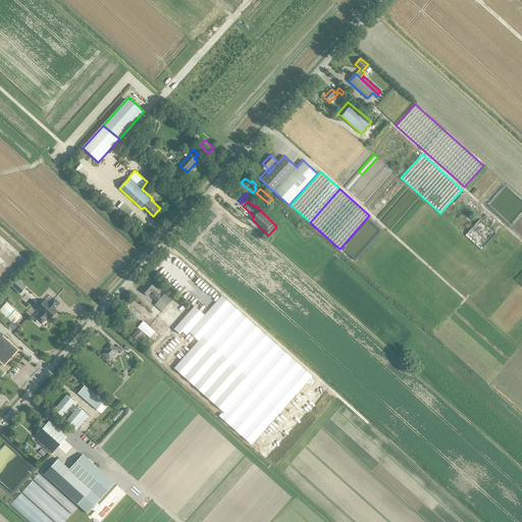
[(135,213),(134,213),(123,204),(120,208),(131,217),(143,228),(147,223),(135,213)]
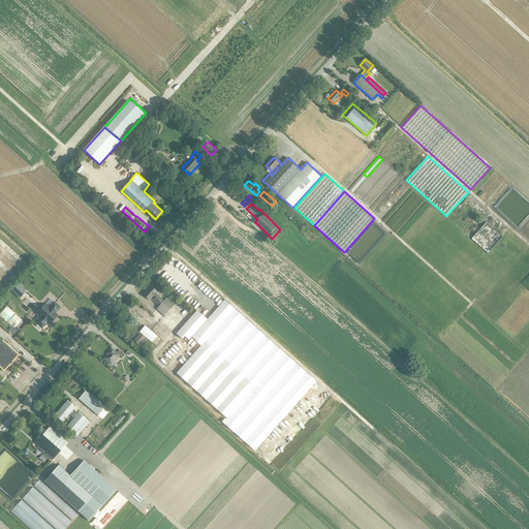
[(502,237),(487,222),(471,239),(488,253),(502,237)]
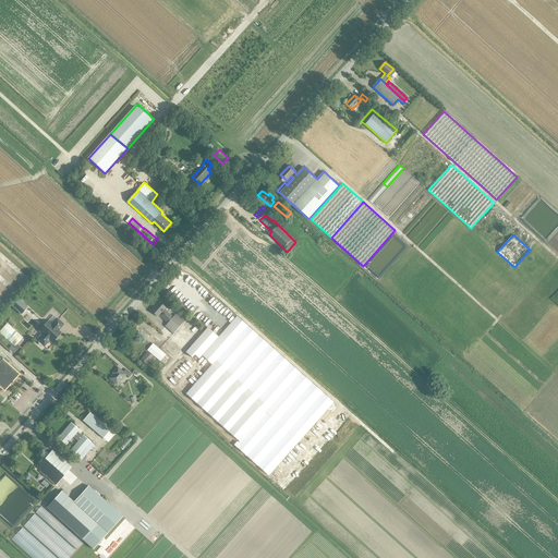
[(17,298),(11,305),(22,315),(27,307),(17,298)]
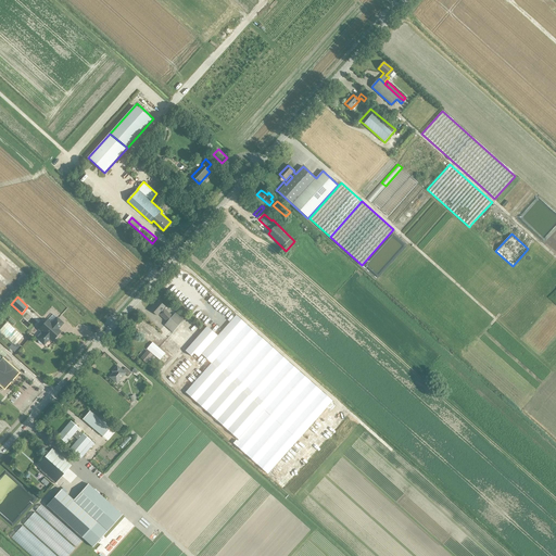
[(171,330),(181,318),(175,313),(173,316),(165,310),(166,307),(165,306),(159,301),(151,310),(158,316),(159,314),(167,321),(164,325),(171,330)]
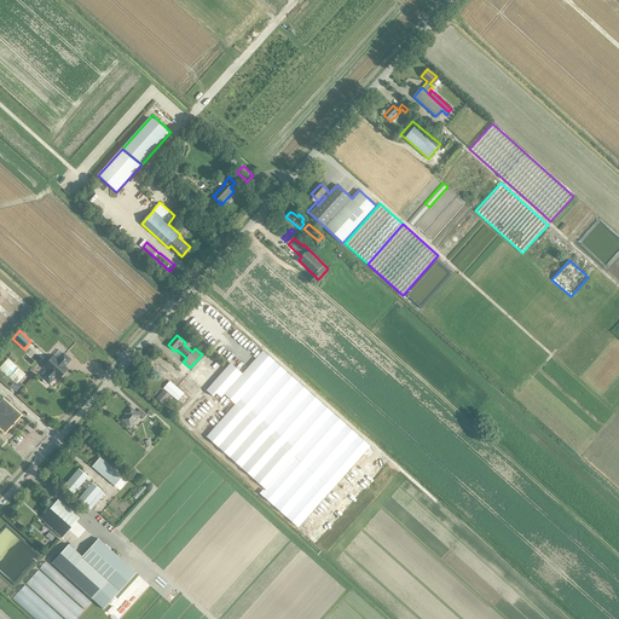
[(217,393),(218,395),(221,398),(191,432),(299,527),(370,446),(262,351),(242,374),(231,363),(207,391),(213,397),(217,393)]
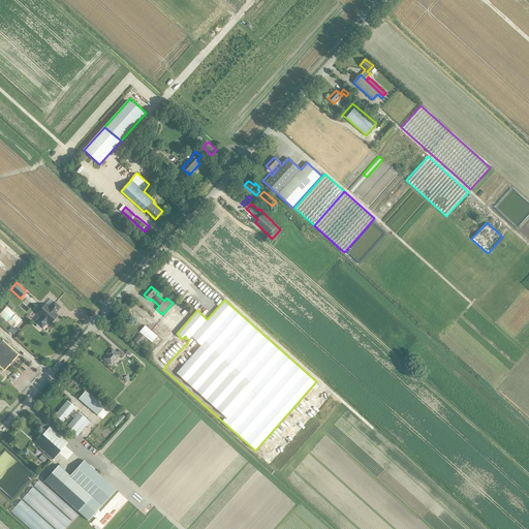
[(49,308),(44,305),(37,313),(41,316),(35,322),(37,323),(36,324),(36,325),(36,327),(37,327),(38,328),(39,328),(40,327),(41,328),(47,322),(50,324),(57,316),(55,313),(60,308),(54,303),(49,308)]
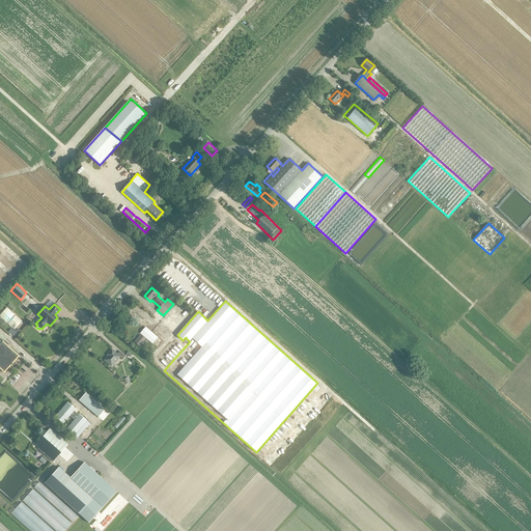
[(23,320),(7,307),(0,314),(0,317),(2,319),(10,328),(14,331),(17,328),(23,320)]
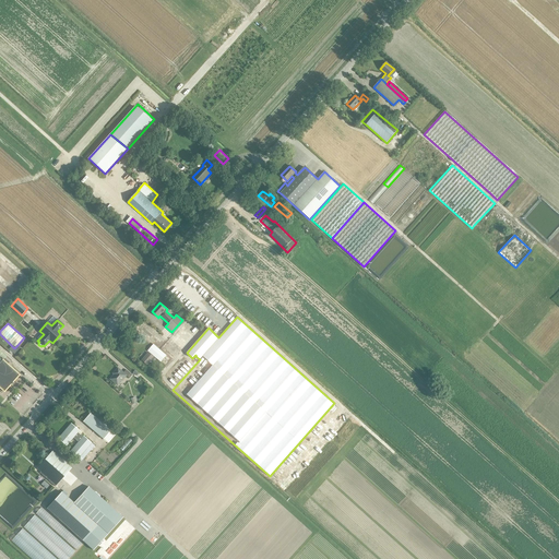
[(147,351),(164,365),(166,366),(171,359),(153,344),(147,351)]
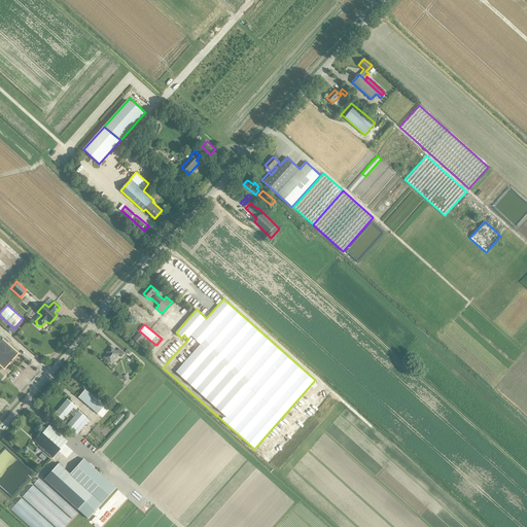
[(139,344),(145,337),(140,332),(134,340),(139,344)]
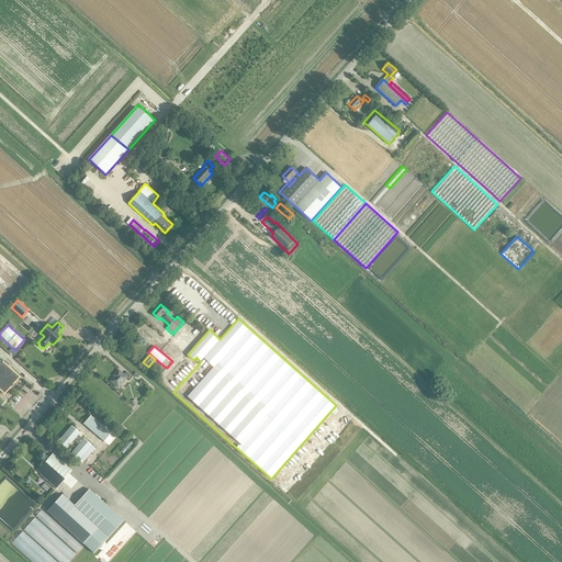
[(2,362),(0,364),(0,390),(4,394),(11,386),(11,388),(13,385),(12,384),(19,377),(2,362)]
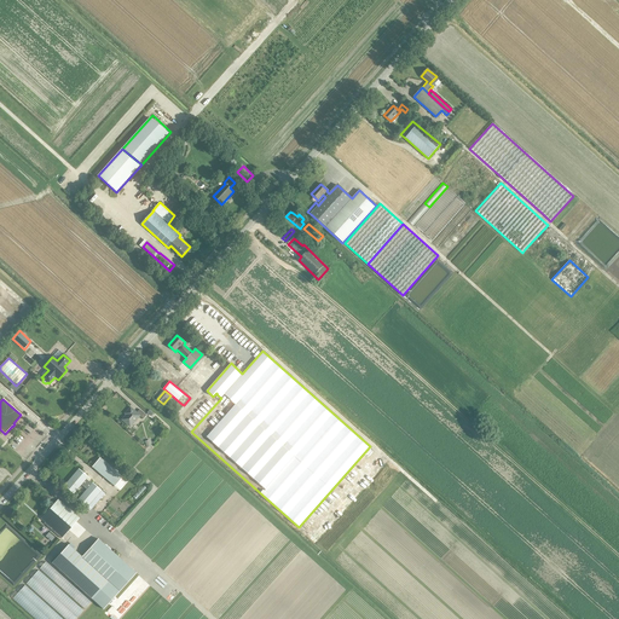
[(131,408),(127,412),(128,414),(122,420),(131,427),(139,416),(143,420),(146,416),(139,410),(137,412),(131,408)]
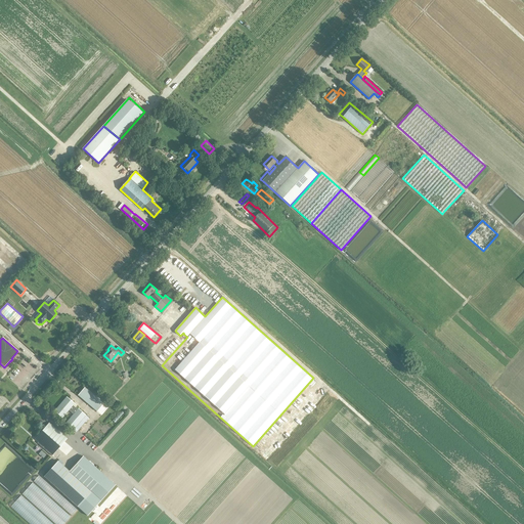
[(78,395),(96,411),(103,403),(85,388),(78,395)]
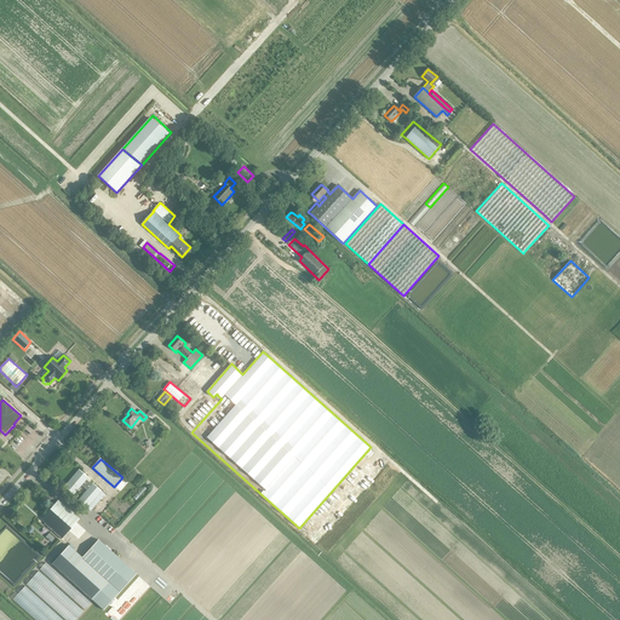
[(86,509),(90,511),(104,494),(101,492),(92,483),(92,484),(86,480),(87,477),(79,470),(64,487),(74,494),(81,486),(87,491),(78,501),(86,509)]
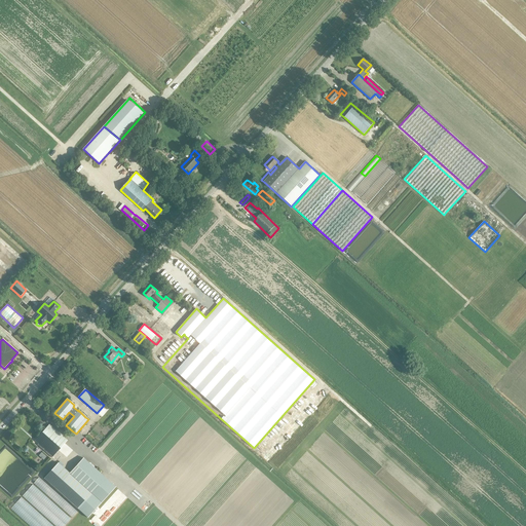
[(115,424),(124,415),(121,412),(113,422),(115,424)]
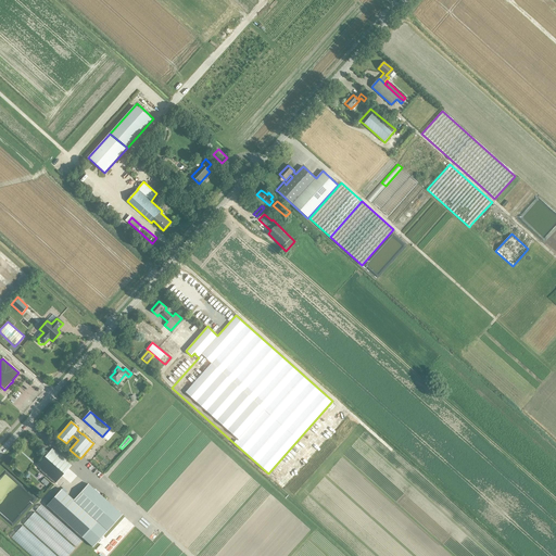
[(54,483),(71,465),(52,449),(37,466),(40,469),(39,470),(54,483)]
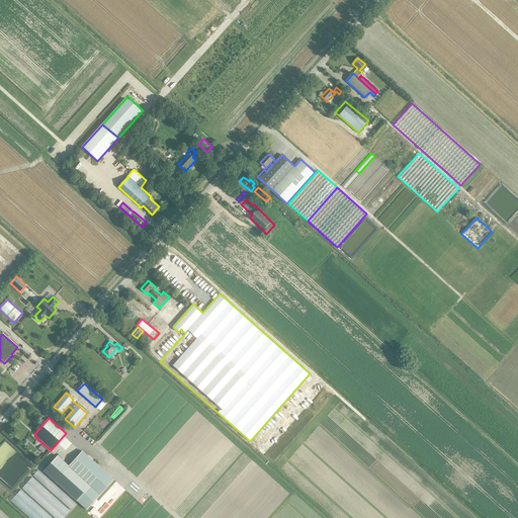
[(104,471),(82,451),(68,467),(58,456),(44,471),(78,501),(104,471)]
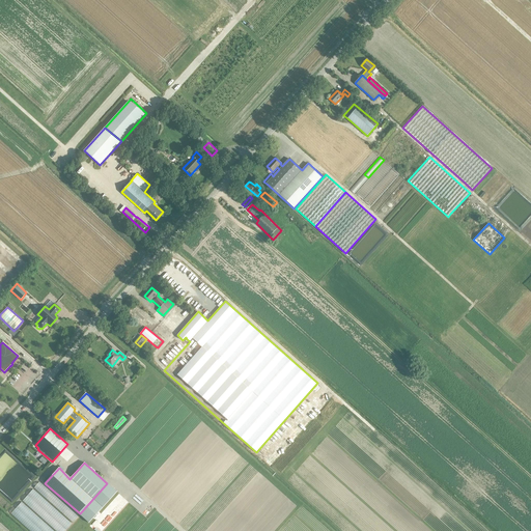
[(79,515),(39,481),(34,487),(73,522),(79,515)]
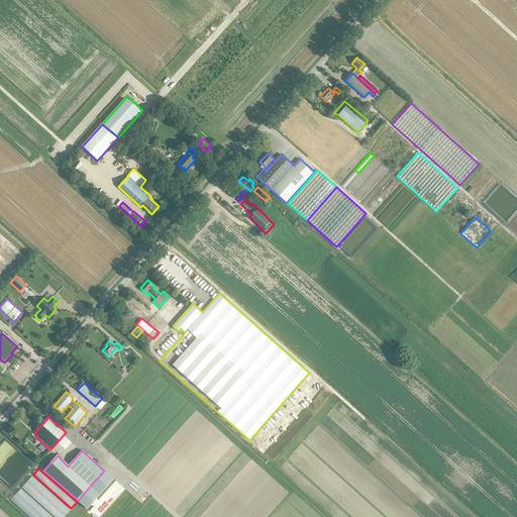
[(31,476),(21,488),(56,516),(63,516),(71,509),(31,476)]
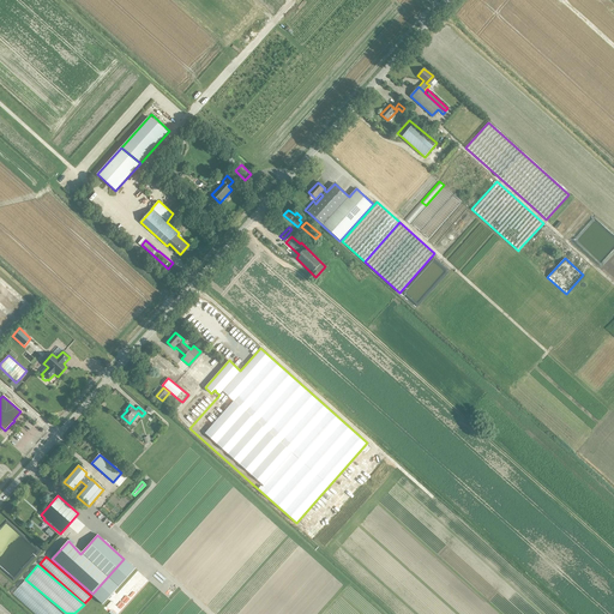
[(64,613),(25,579),(12,594),(35,613),(64,613)]
